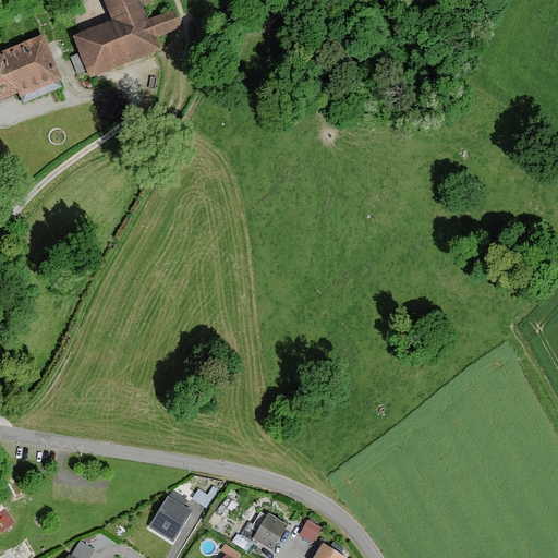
[(104,0),(111,19),(73,35),(91,77),(161,49),(157,37),(181,27),(173,10),(148,20),(141,0),(104,0)]
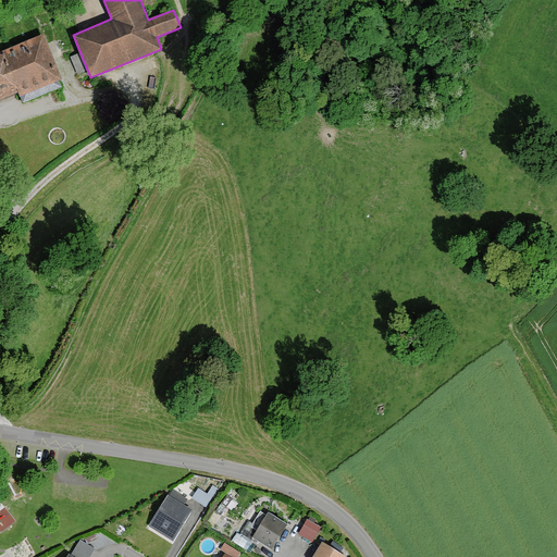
[(62,79),(44,34),(2,50),(3,53),(0,54),(0,99),(19,91),(23,102),(62,87),(60,81),(62,79)]
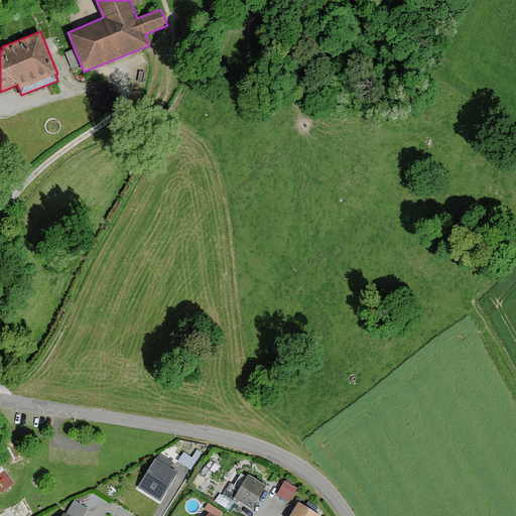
[(190,459),(182,454),(176,463),(189,471),(200,454),(196,450),(190,459)]
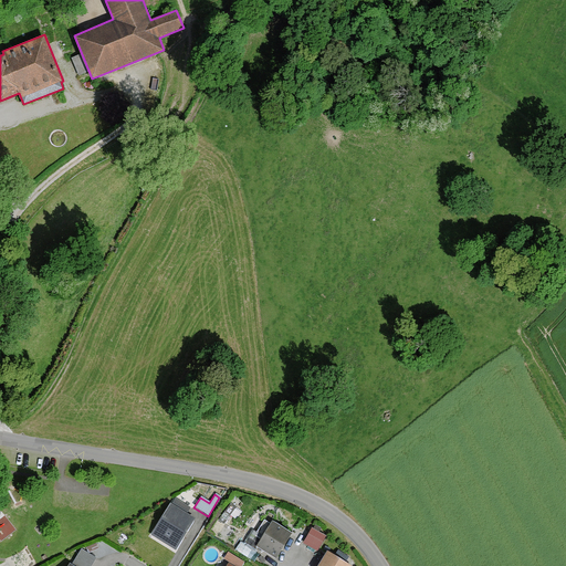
[(188,510),(174,500),(150,535),(175,551),(196,520),(186,513),(188,510)]
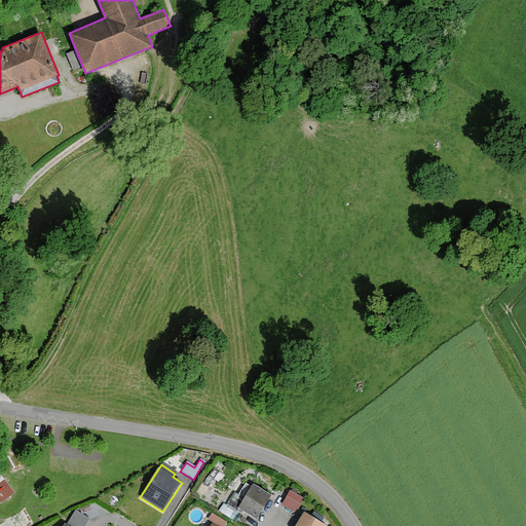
[(273,500),(254,487),(239,509),(259,521),(273,500)]
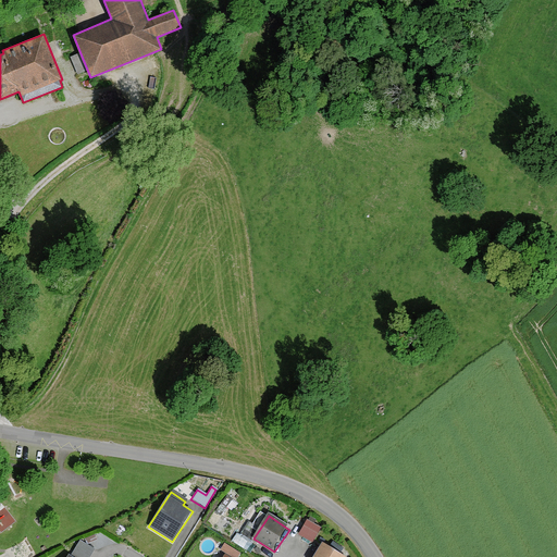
[(299,534),(313,542),(321,525),(307,518),(299,534)]
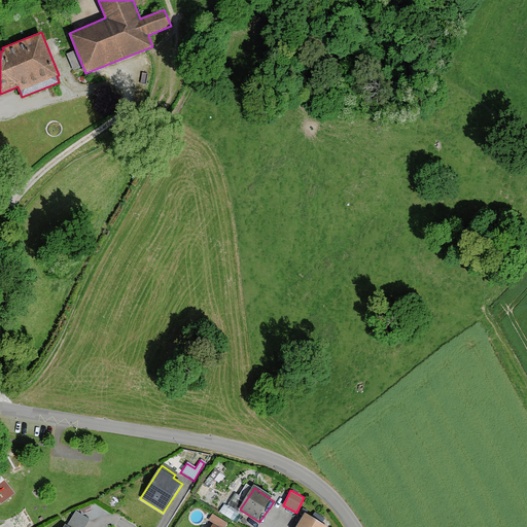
[(85,526),(90,522),(76,513),(66,526),(85,526)]
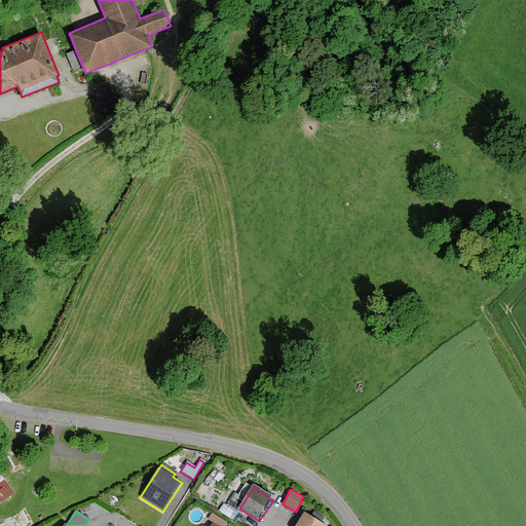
[(225,525),(226,524),(212,515),(208,521),(215,525),(225,525)]
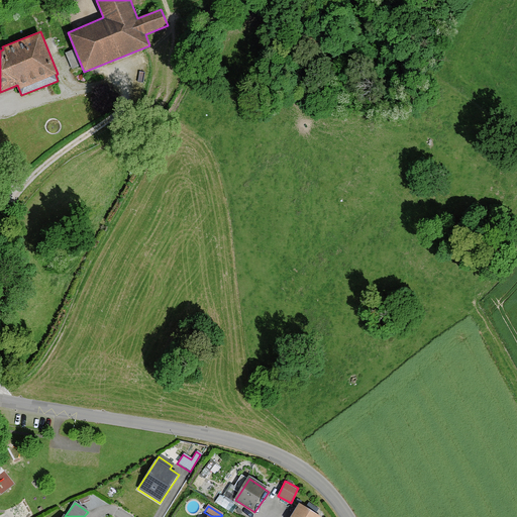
[(317,516),(300,506),(292,516),(317,516)]
